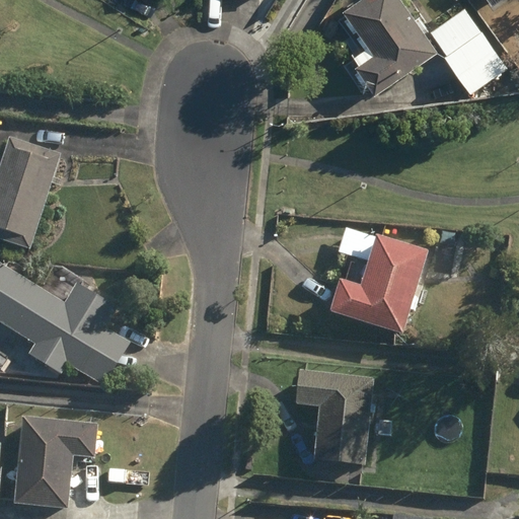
[(356,68),(375,95),(438,53),(400,0),(357,0),(343,10),(374,55),(356,68)]
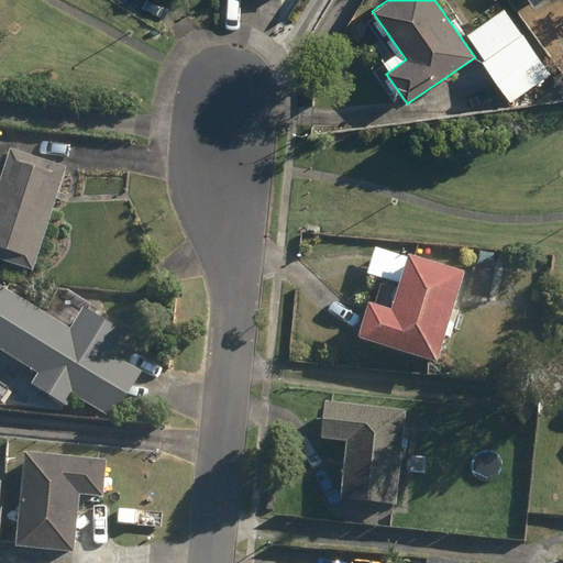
[(483,63),(511,103),(551,75),(504,10),(466,36),(485,61),(483,63)]
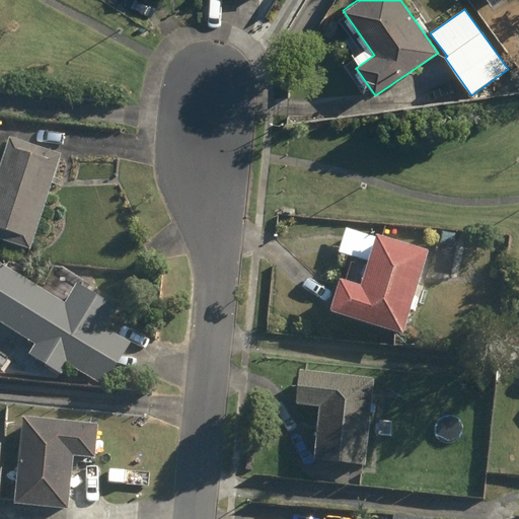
[(0,163),(0,239),(29,248),(60,155),(8,138),(0,163)]
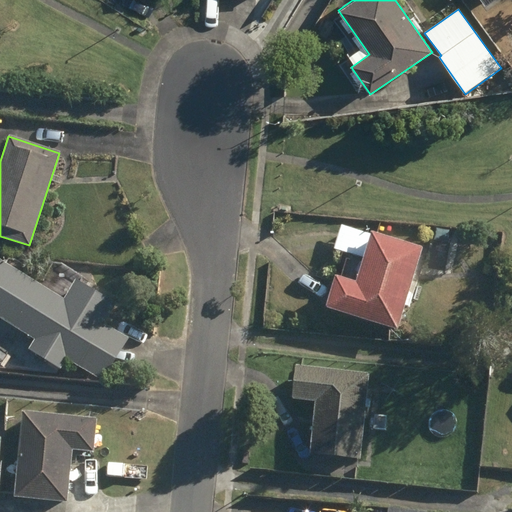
[(326,309),(398,330),(422,247),(342,224),(335,249),(363,257),(356,283),(336,277),(326,309)]
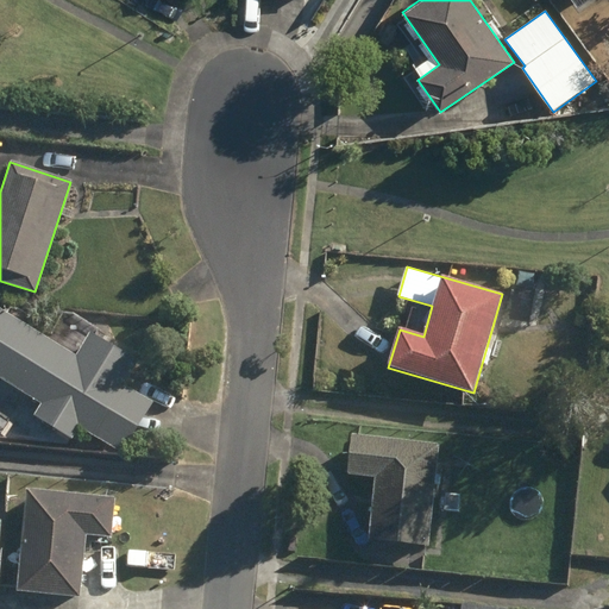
[(0,309),(0,384),(38,407),(35,413),(74,435),(76,431),(118,456),(151,401),(124,384),(138,362),(90,333),(77,356),(0,309)]
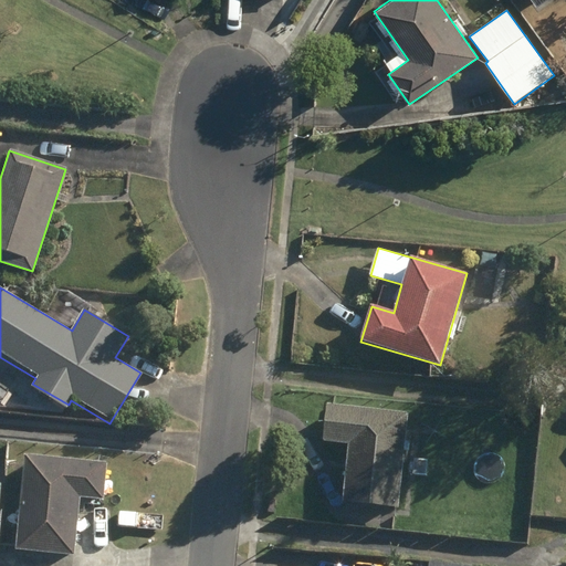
[(344,507),(399,512),(408,418),(328,411),(325,447),(348,449),(344,507)]
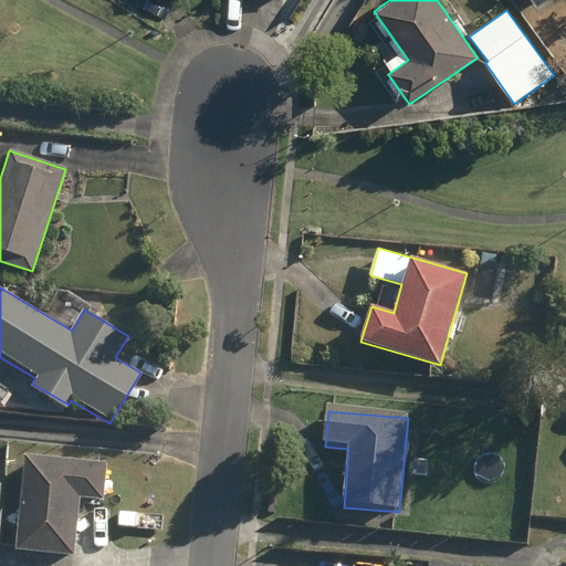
[(16,554),(74,559),(80,502),(104,505),(107,468),(24,459),(16,554)]
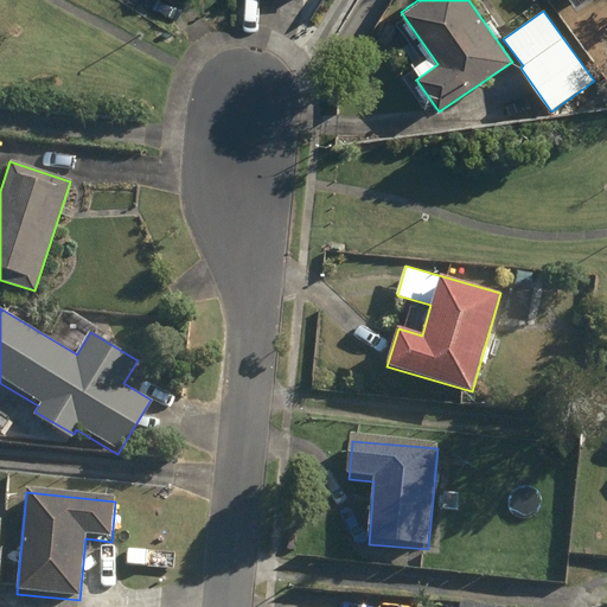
[(443,511),(457,513),(459,497),(446,496),(443,511)]
